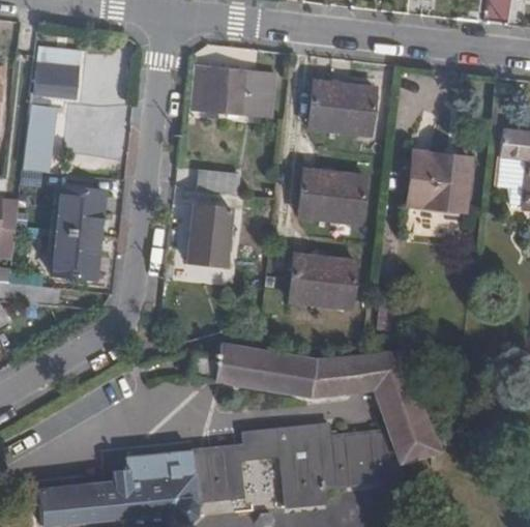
[(37,61),(33,94),(49,95),(77,99),(80,65),(37,61)]
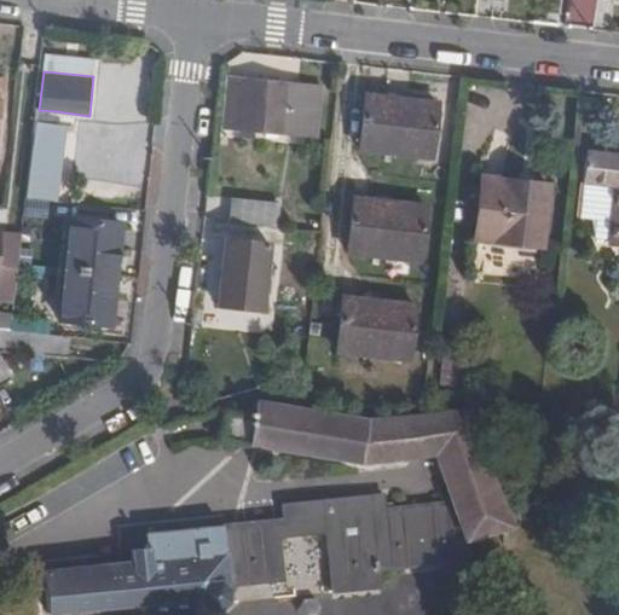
[(324,88),(233,79),(227,127),(318,137),(324,88)]
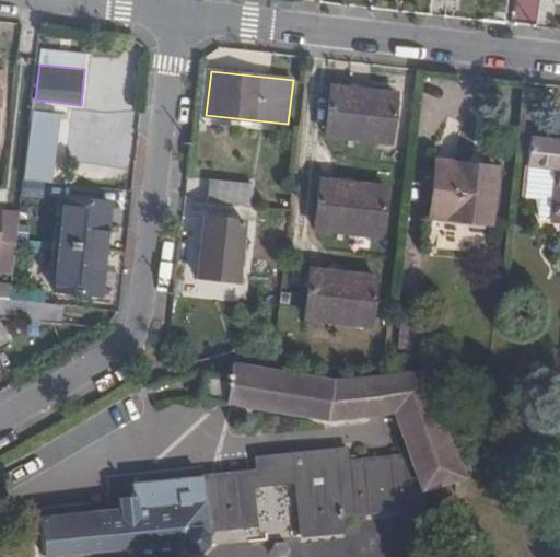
[(359,131),(358,140),(387,143),(393,92),(330,85),(326,127),(359,131)]
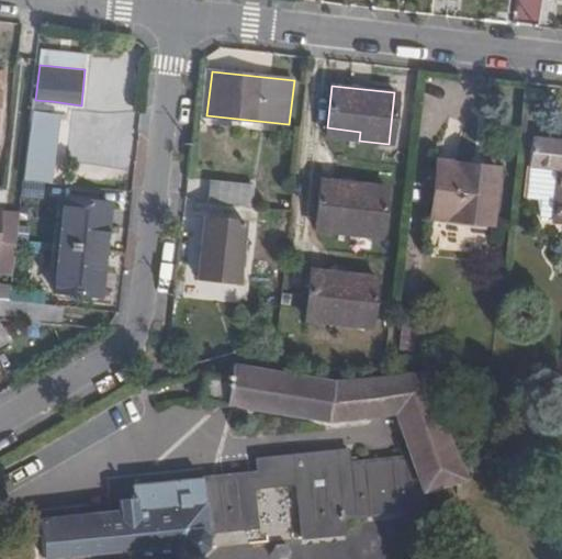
[(35,100),(33,100),(31,121),(49,122),(52,101),(35,100)]
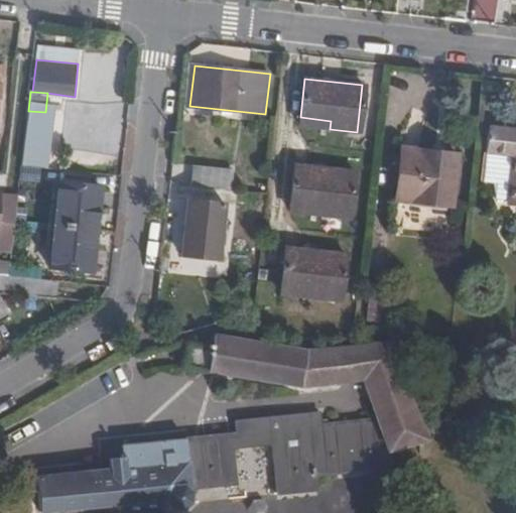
[(22,167),(46,170),(52,113),(45,112),(28,111),(22,167)]
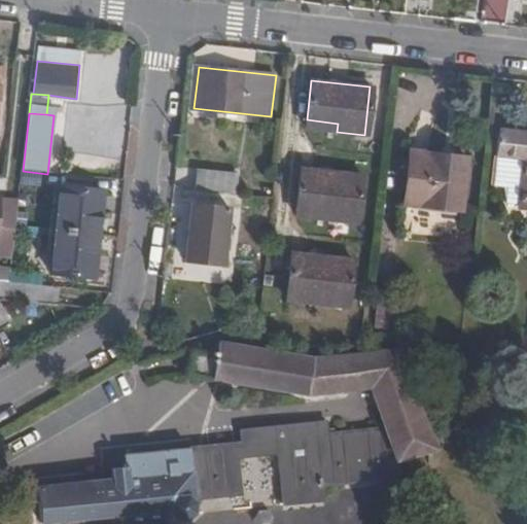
[(306,128),(337,132),(338,124),(307,119),(306,128)]
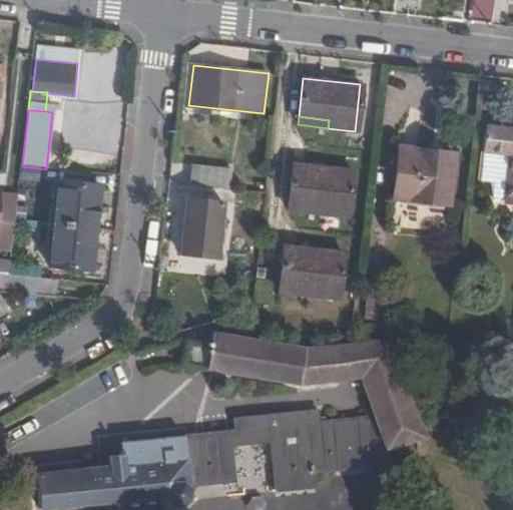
[(506,199),(512,200),(512,129),(487,127),(484,153),(510,155),(506,199)]
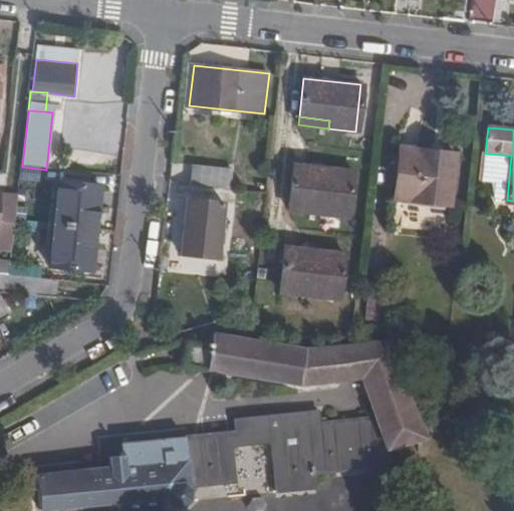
[(456,157),(401,149),(396,193),(452,200),(456,157)]
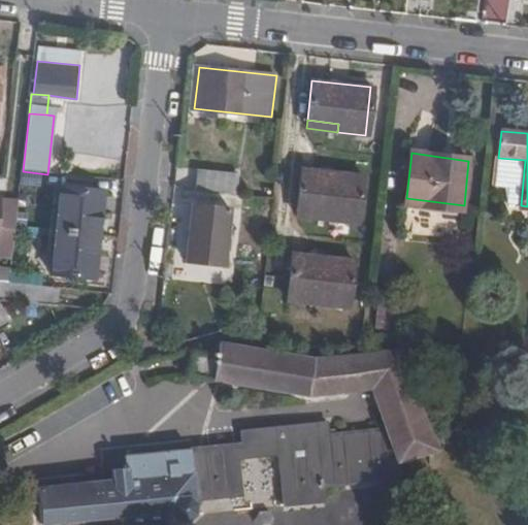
[(505,204),(521,205),(525,160),(498,158),(495,188),(504,189),(505,204)]
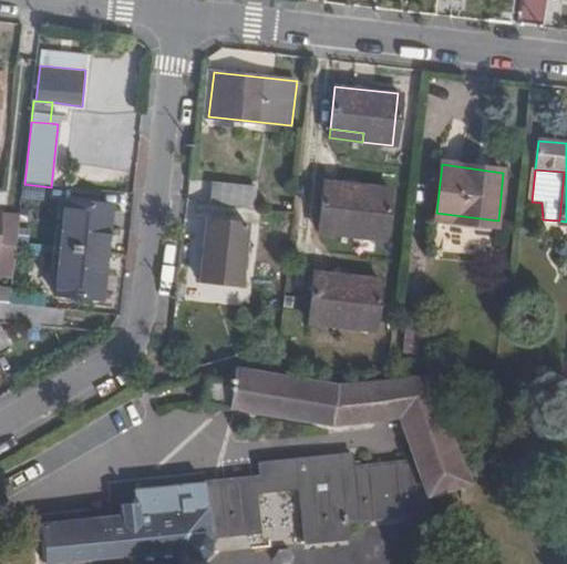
[(350,227),(350,236),(383,239),(388,190),(323,183),(319,223),(350,227)]
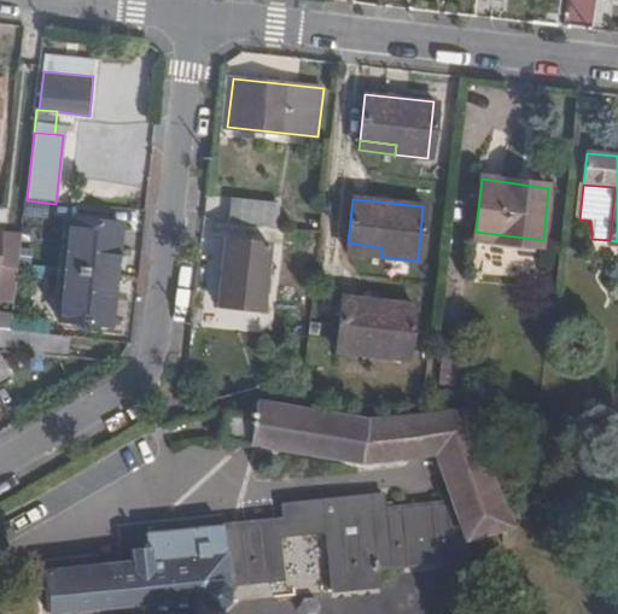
[(228,203),(227,226),(277,228),(278,204),(228,203)]
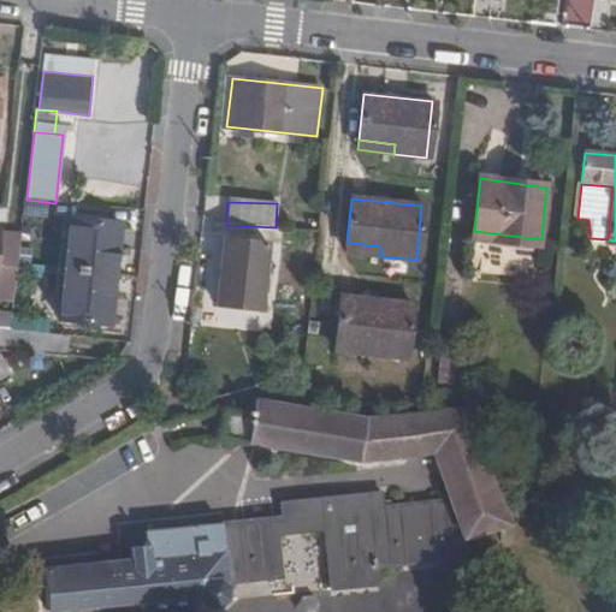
[(60,322),(108,327),(122,225),(73,219),(60,322)]
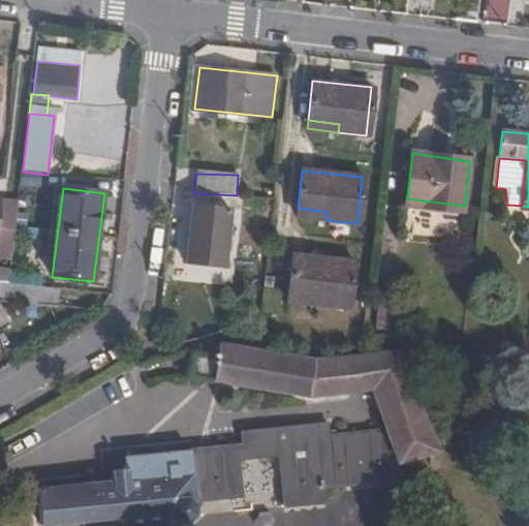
[(0,256),(12,258),(19,204),(0,200),(0,256)]
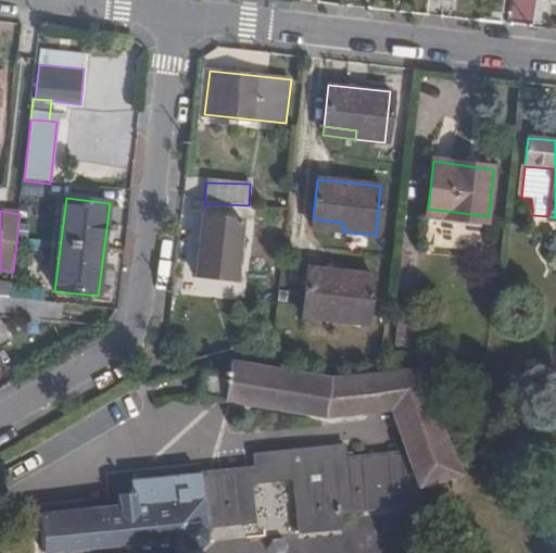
[(199,275),(237,279),(242,221),(205,217),(199,275)]
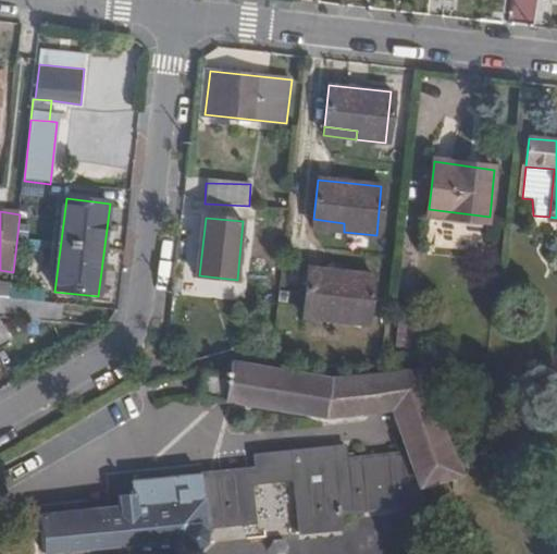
[(312,228),(344,232),(344,223),(313,219),(312,228)]
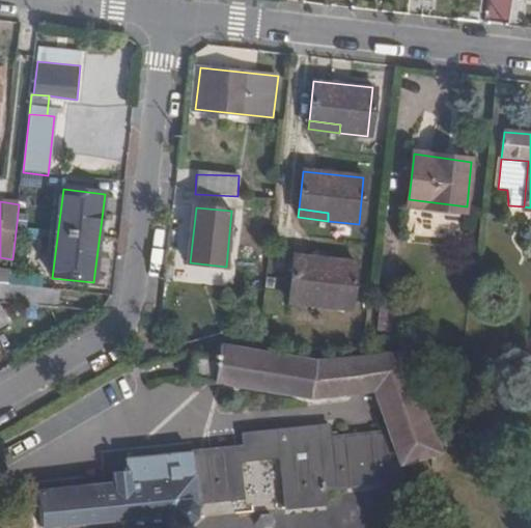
[(318,299),(317,307),(350,310),(355,262),(294,255),(289,296),(318,299)]
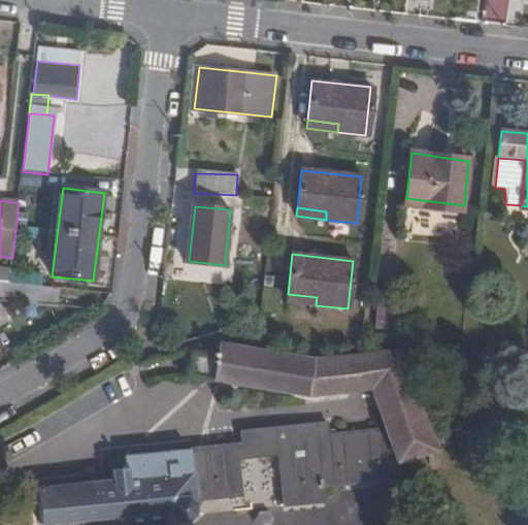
[(0,281),(9,283),(10,272),(11,268),(0,267),(0,281)]
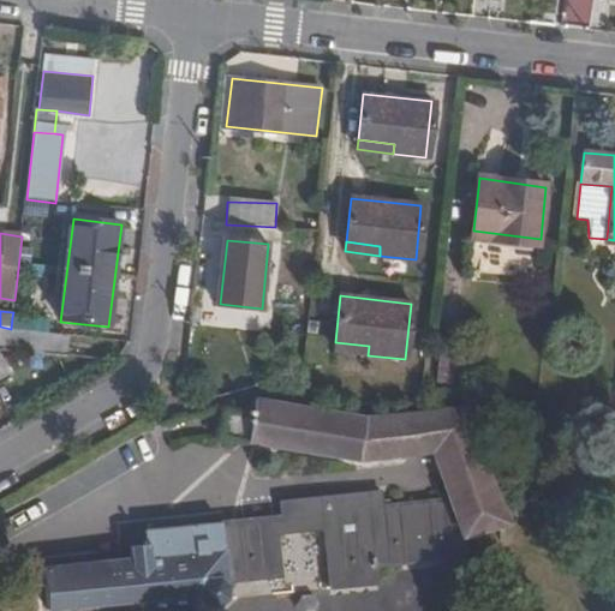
[(12,317),(11,329),(48,334),(49,321),(12,317)]
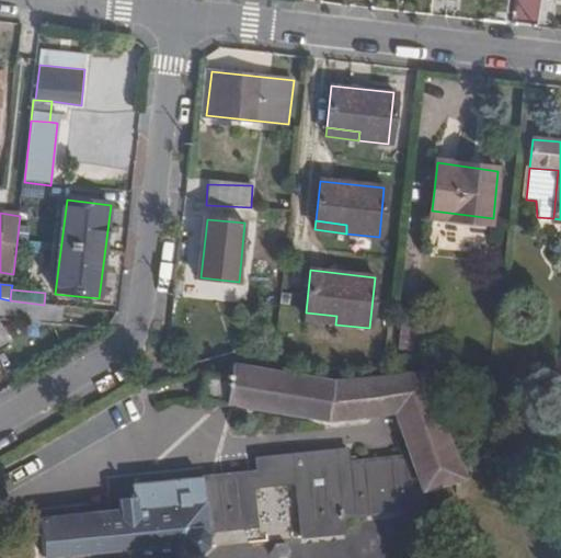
[(0,317),(63,325),(64,307),(44,305),(10,300),(0,298),(0,352),(12,346),(0,325),(0,317)]
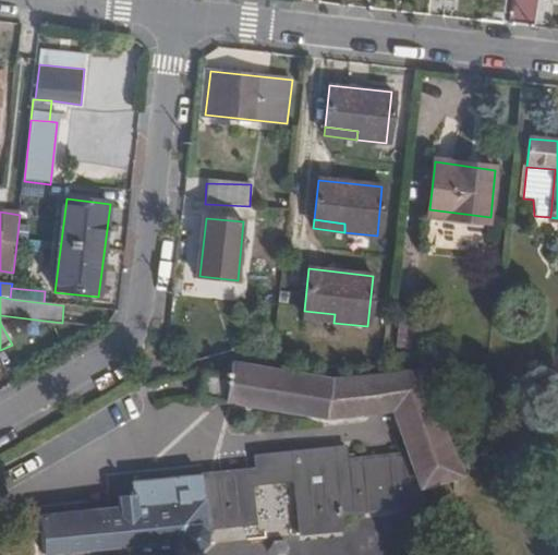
[(303,320),(334,323),(335,314),(304,311),(303,320)]
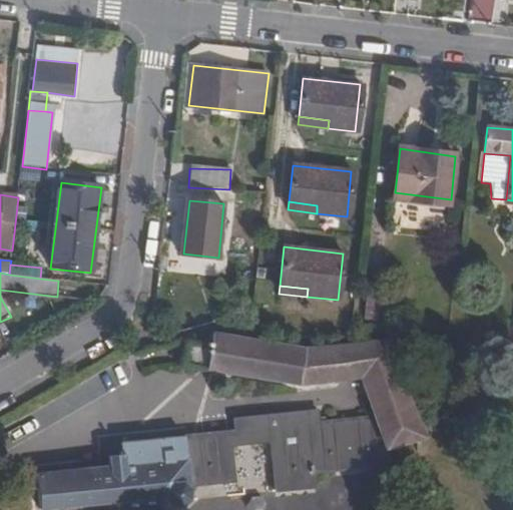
[(367,318),(382,319),(385,294),(369,291),(367,318)]
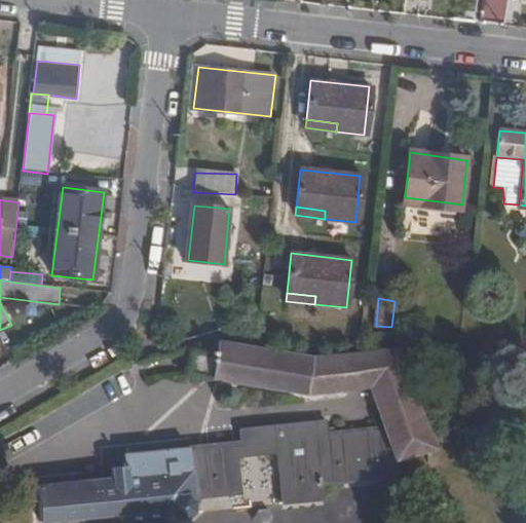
[(387,425),(170,449),(171,455),(193,453),(198,499),(241,493),(237,458),(280,453),(286,503),(327,499),(325,486),(402,477),(400,458),(438,449),(399,349),(315,358),(220,343),(217,357),(193,353),(190,375),(308,395),(372,385),(387,425)]
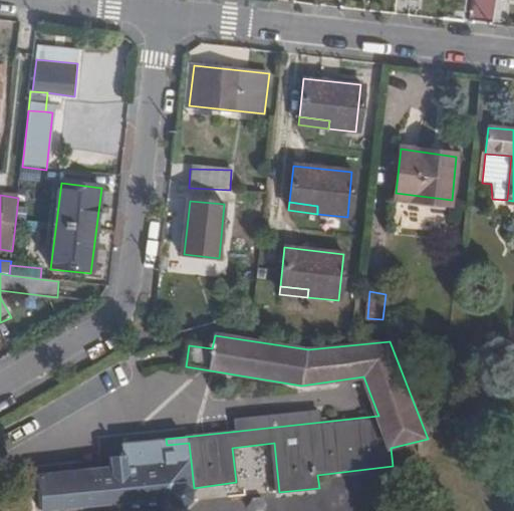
[(167,445),(166,439),(105,446),(106,460),(109,459),(110,466),(36,474),(39,510),(66,510),(165,499),(172,508),(183,510),(192,502),(193,491),(194,488),(189,443),(167,445)]
